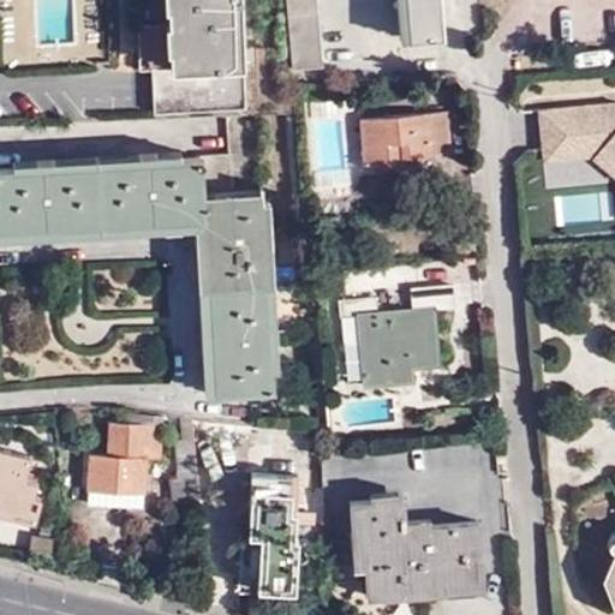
[(179,0),(183,69),(171,70),(153,70),(155,112),(246,108),(242,0),(179,0)]
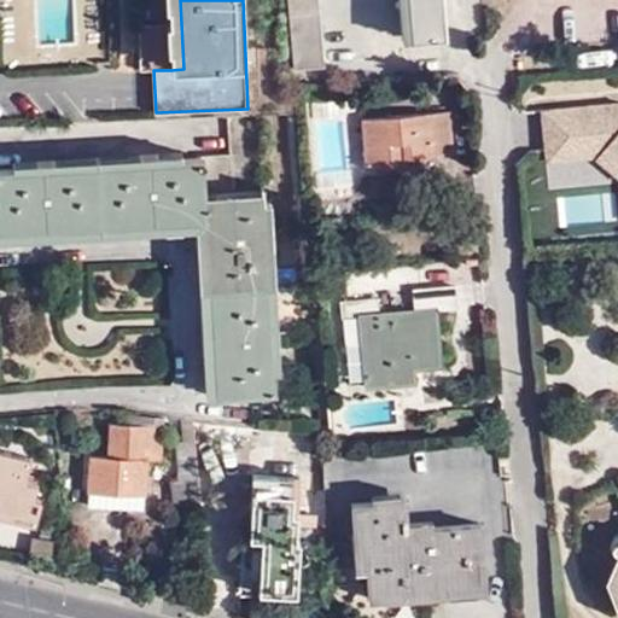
[(172,51),(172,70),(184,69),(180,0),(164,0),(165,9),(169,7),(170,22),(167,22),(168,51),(172,51)]
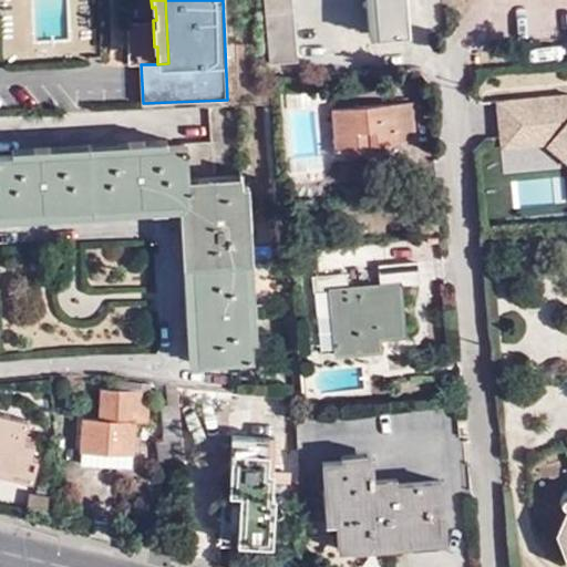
[(264,0),(270,63),(298,60),(291,0),(264,0)]
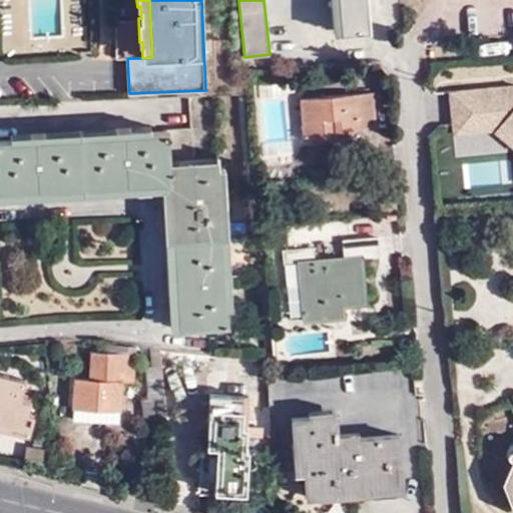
[(340,0),(343,31),(369,28),(366,0),(340,0)]
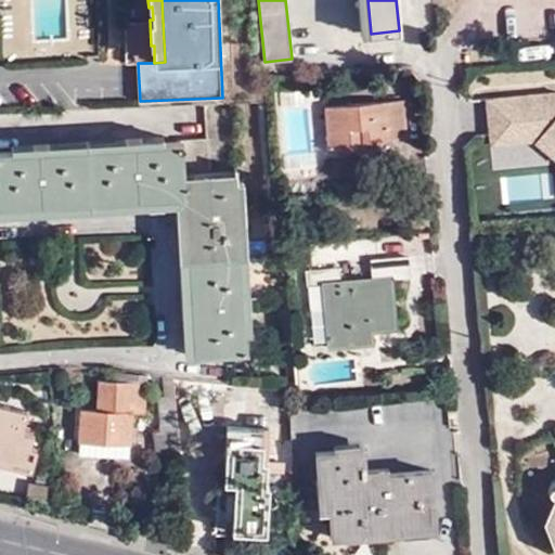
[(490,145),(532,143),(554,160),(554,92),(486,99),(490,145)]
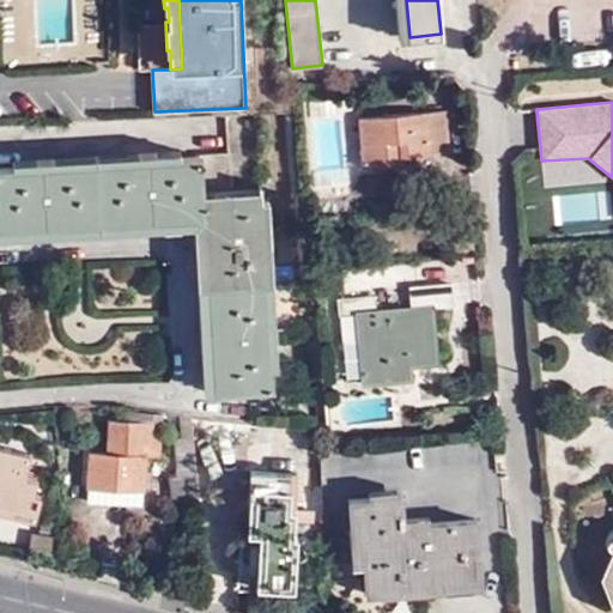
[(445,110),(359,119),(363,164),(400,162),(400,156),(449,151),(445,110)]
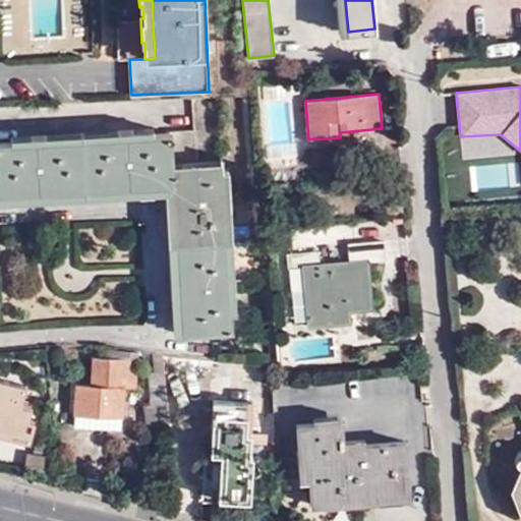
[(46,168),(47,190),(173,184),(180,333),(231,331),(223,162),(173,165),(171,133),(30,140),(31,154),(20,154),(21,169),(46,168)]
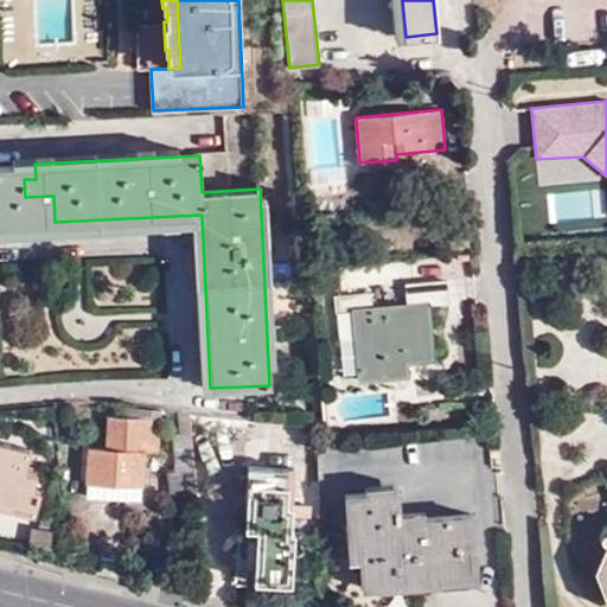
[(0,224),(55,222),(53,196),(25,197),(24,179),(36,179),(34,164),(0,165),(0,224)]
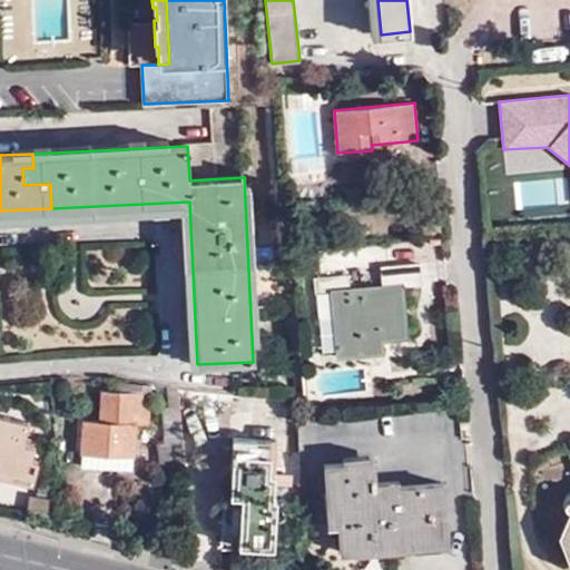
[(331,291),(333,316),(337,356),(382,352),(381,341),(408,337),(402,285),(421,283),(419,263),(381,266),(384,285),(349,288),(347,275),(314,278),(315,292),(331,291)]
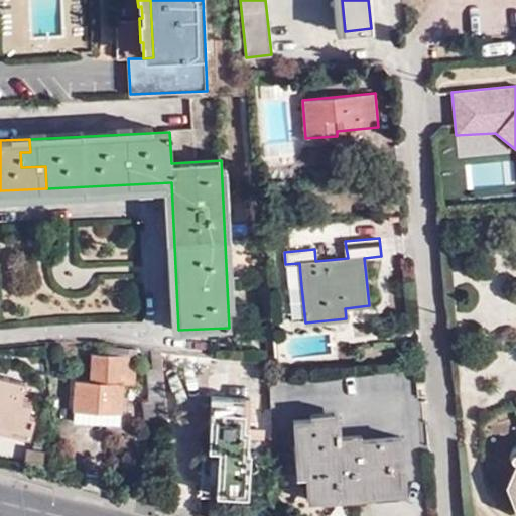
[(288,288),(301,286),(299,263),(285,264),(288,288)]
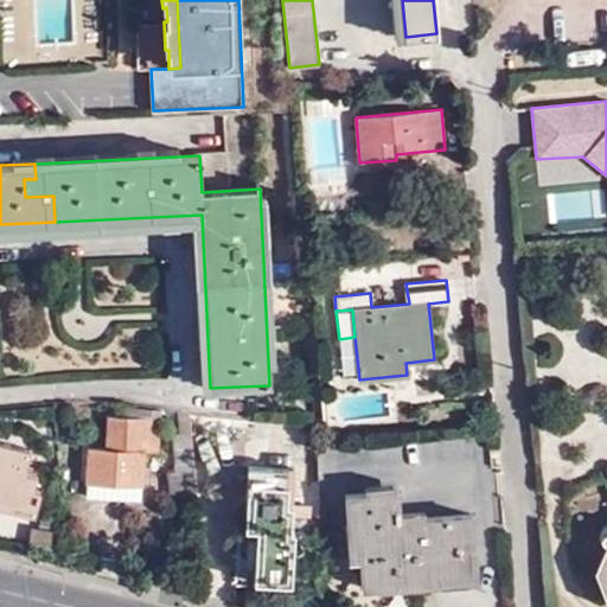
[(171,493),(198,494),(190,410),(177,408),(178,433),(173,434),(177,472),(168,472),(171,493)]
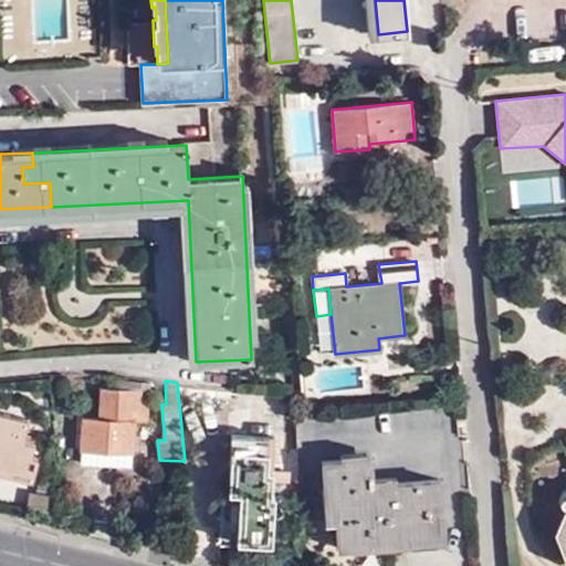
[(149,390),(101,387),(100,418),(83,417),(81,463),(132,467),(134,419),(147,420),(149,390)]
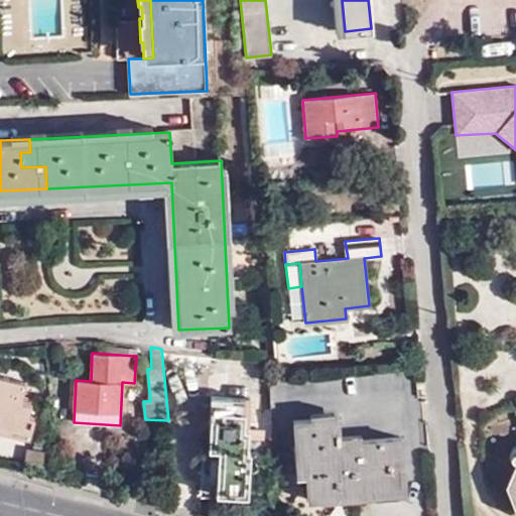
[(0,428),(29,435),(34,415),(27,414),(31,400),(21,397),(25,380),(0,374),(0,428)]
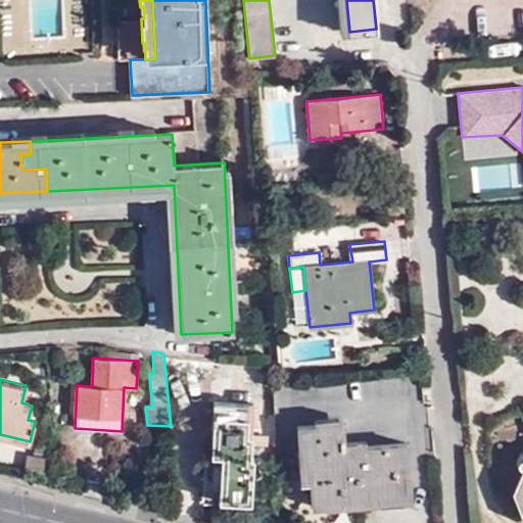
[(216,432),(251,433),(252,417),(217,416),(216,432)]
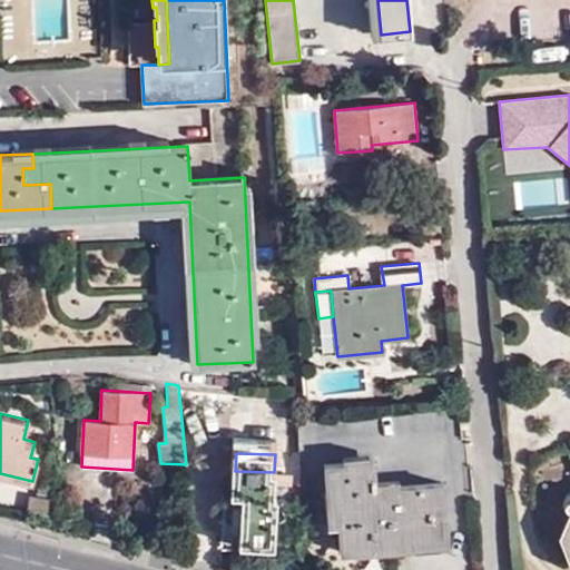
[(336,505),(337,523),(341,553),(399,549),(397,537),(403,536),(448,532),(443,482),(376,488),(374,460),(324,464),(327,507),(336,505)]
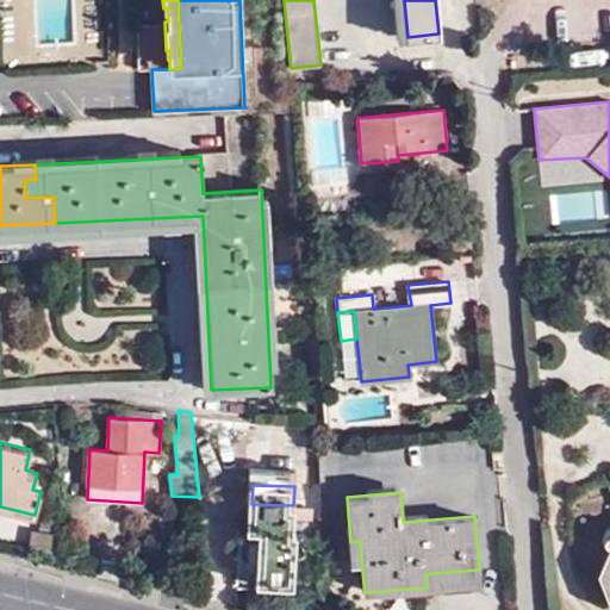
[(257,583),(293,584),(296,533),(292,533),(293,505),(251,504),(248,503),(247,531),(260,531),(257,583)]
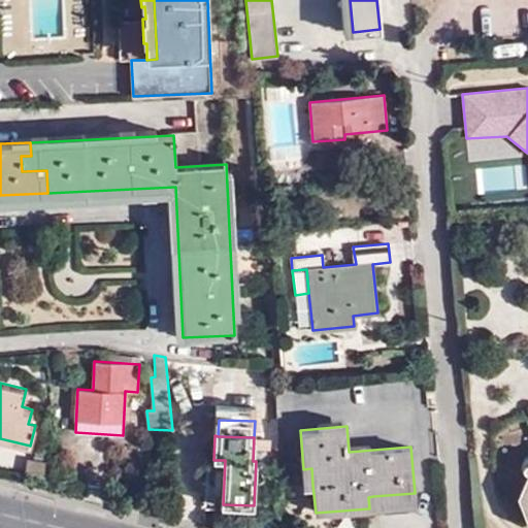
[(305,485),(312,485),(311,468),(303,469),(305,485)]
